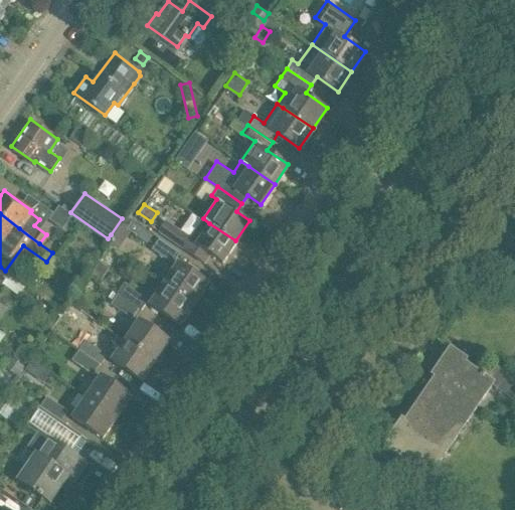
[(235,240),(209,223),(203,218),(191,236),(166,219),(159,229),(178,242),(203,260),(209,251),(221,261),(235,240)]
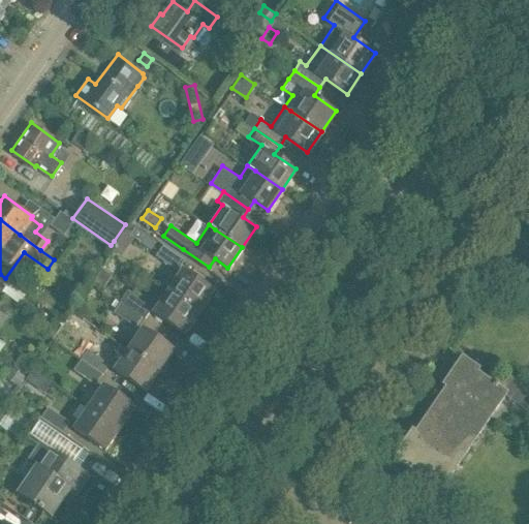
[(177,268),(184,258),(162,244),(155,253),(177,268)]
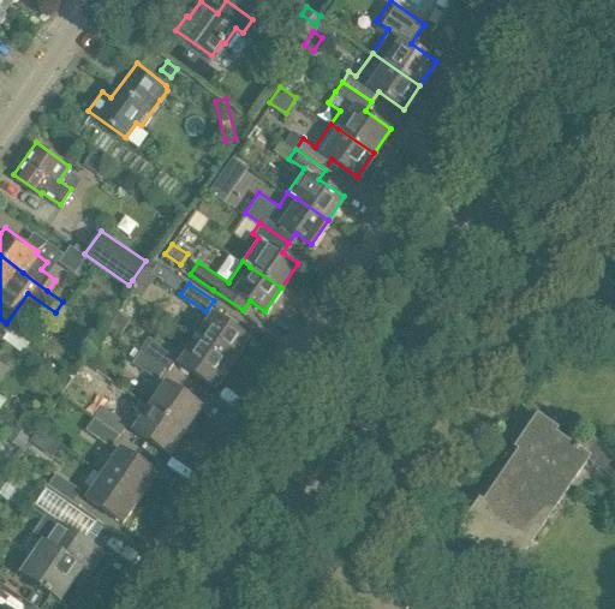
[(193,340),(230,364),(248,336),(213,312),(193,340)]
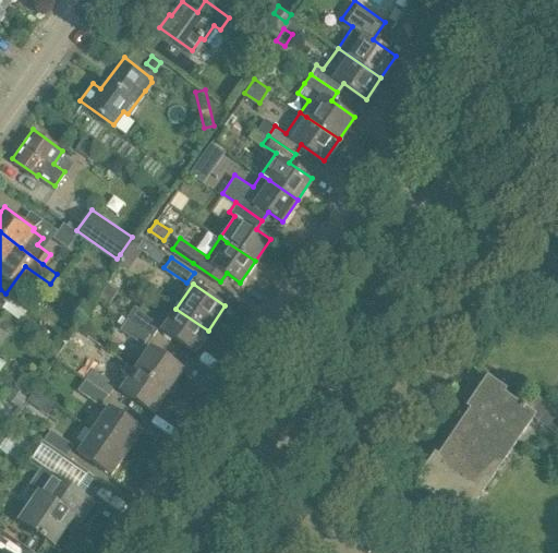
[(0,305),(1,308),(9,297),(0,289),(0,305)]
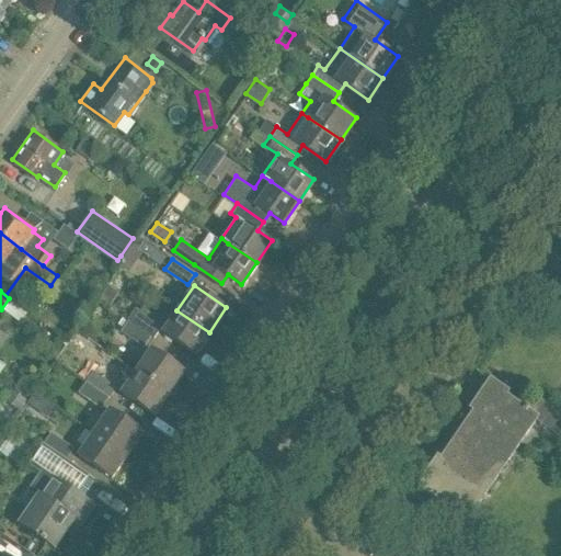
[(138,308),(130,319),(151,333),(153,335),(161,324),(138,308)]
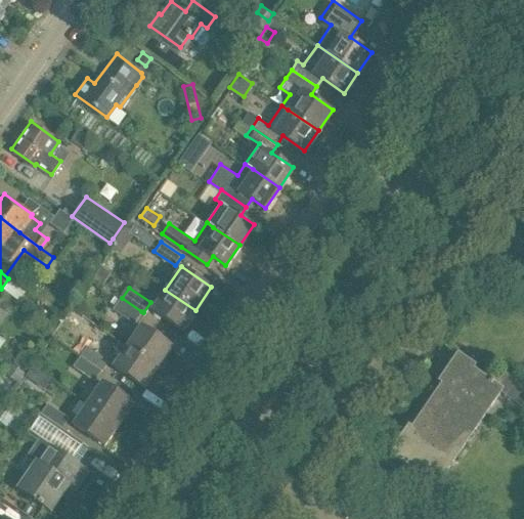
[(182,329),(195,310),(165,290),(151,308),(182,329)]
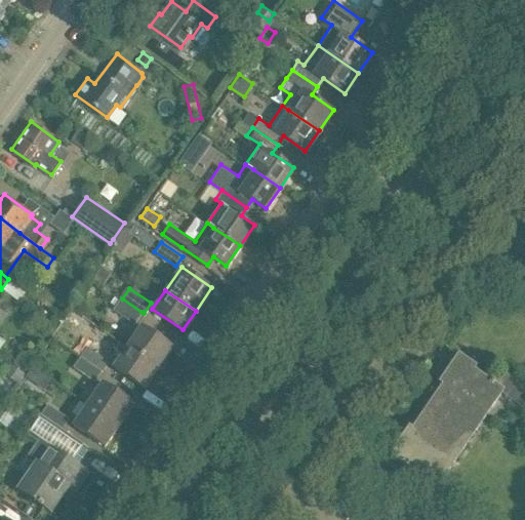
[(113,293),(108,302),(115,306),(114,307),(134,321),(142,312),(122,298),(121,297),(120,298),(113,293)]
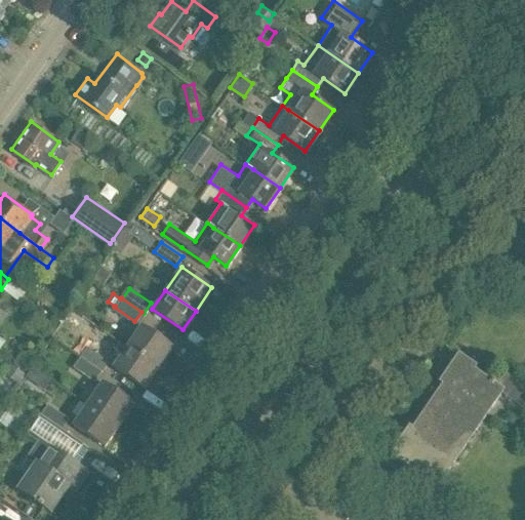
[(126,347),(157,367),(171,346),(142,325),(126,347)]
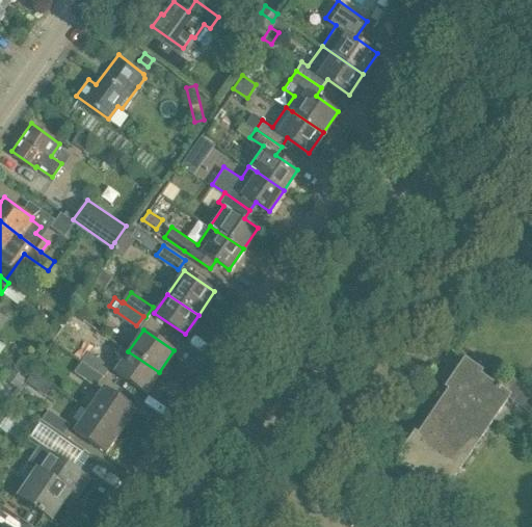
[(88,349),(81,360),(102,374),(109,364),(88,349)]
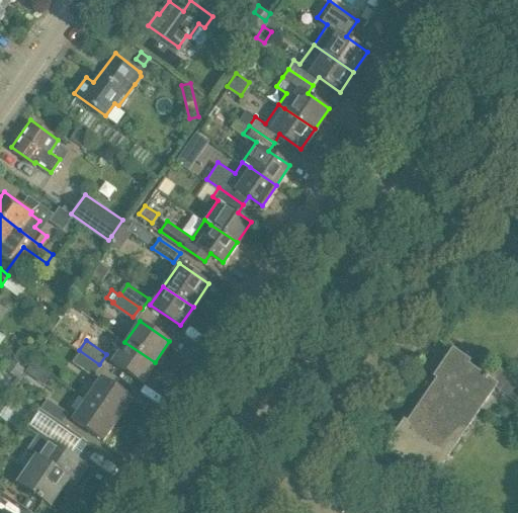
[(142,381),(155,362),(124,342),(112,360),(142,381)]
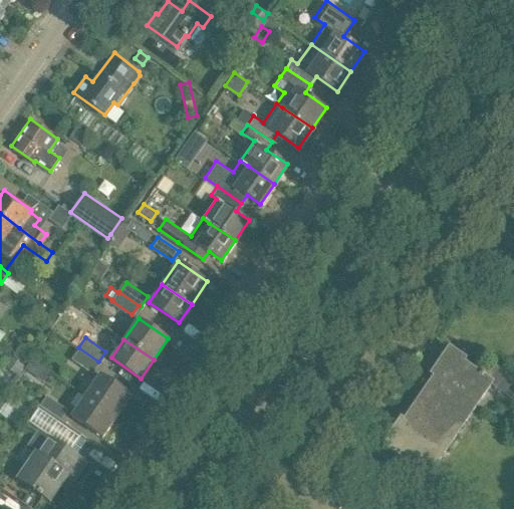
[(466,368),(459,363),(464,357),(449,346),(433,370),(436,372),(403,422),(400,419),(383,443),(399,453),(403,446),(410,451),(408,454),(431,469),(491,382),(513,397),(513,375),(492,360),(485,371),(482,369),(481,370),(478,368),(476,370),(468,365),(466,368)]
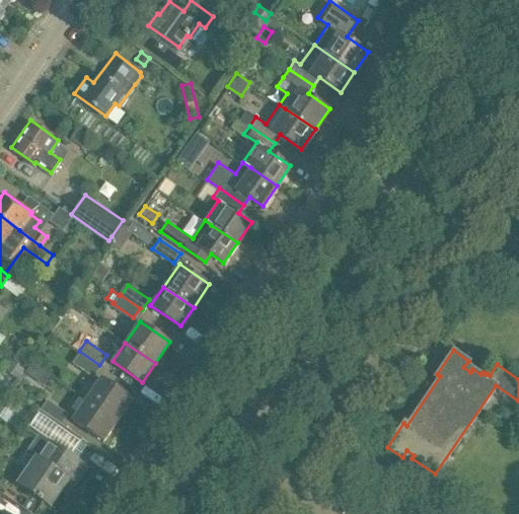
[(93,375),(98,366),(99,365),(79,351),(72,361),(93,375)]
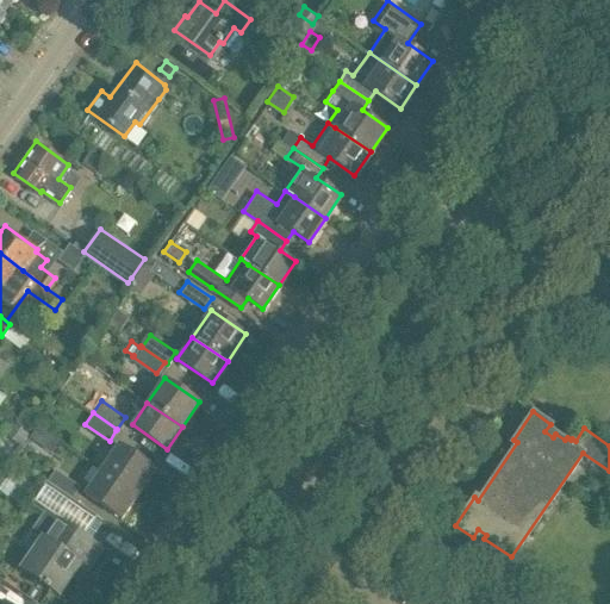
[(101,468),(137,493),(155,467),(119,443),(101,468)]
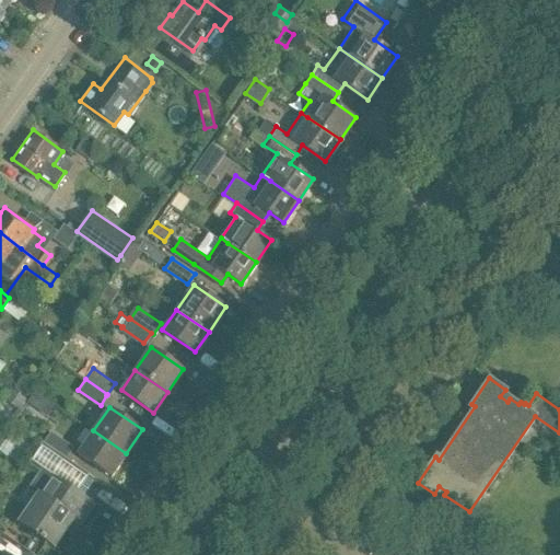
[(66,455),(73,444),(50,429),(43,439),(66,455)]
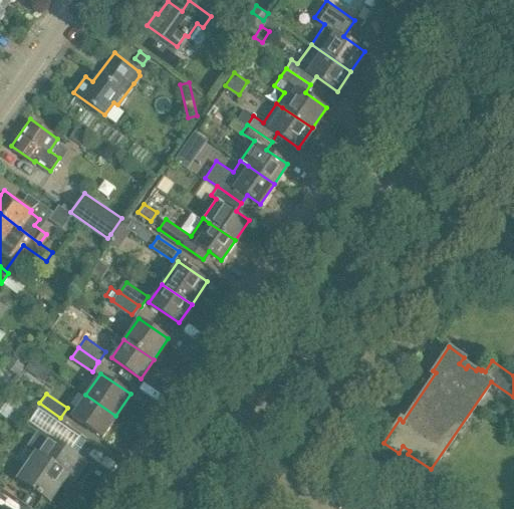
[(101,436),(115,416),(85,395),(72,415),(101,436)]
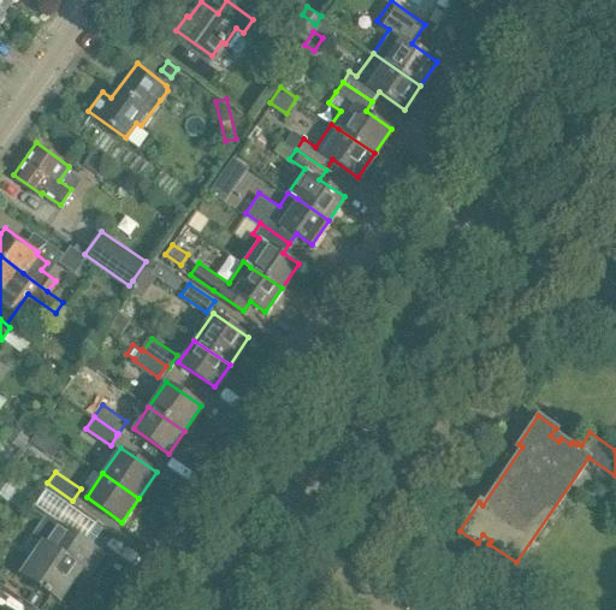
[(47,484),(31,505),(40,511),(46,515),(33,534),(39,538),(43,542),(88,573),(101,552),(100,551),(90,544),(96,536),(89,531),(96,520),(104,525),(105,523),(47,484)]
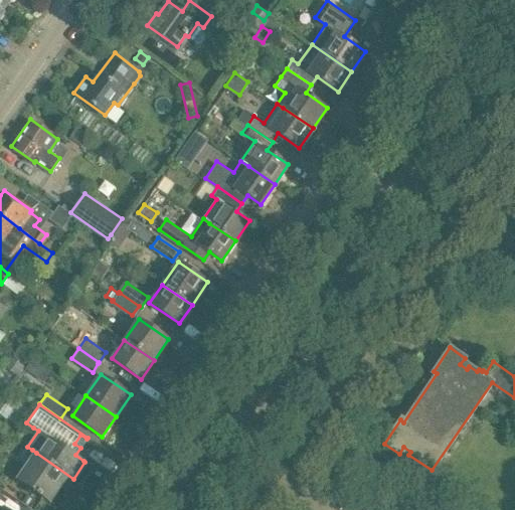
[(36,453),(18,479),(25,484),(38,493),(38,494),(39,495),(41,496),(41,495),(49,500),(66,475),(72,479),(73,479),(36,453)]
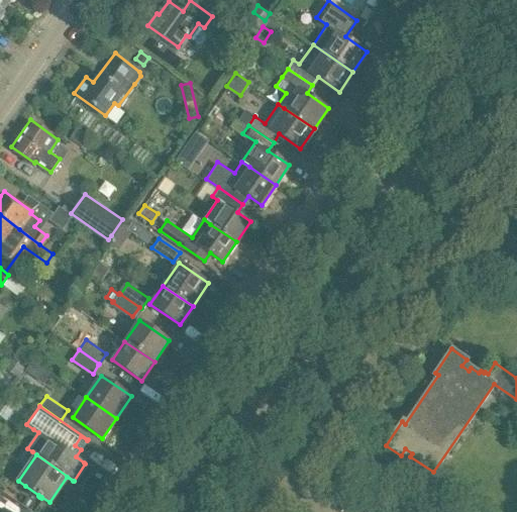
[(0,506),(3,509),(1,511),(26,511),(29,508),(0,488),(0,506)]
